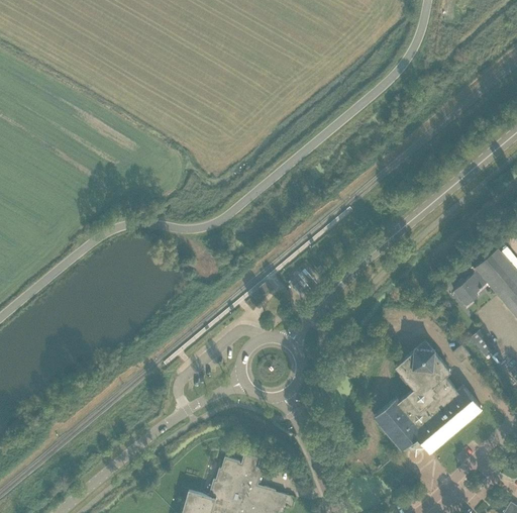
[(466,312),(474,305),(472,302),(478,298),(475,295),(487,285),(516,320),(516,274),(498,251),(475,271),(477,274),(464,284),(461,281),(451,290),(454,292),(453,293),(458,298),(455,301),(466,312)]
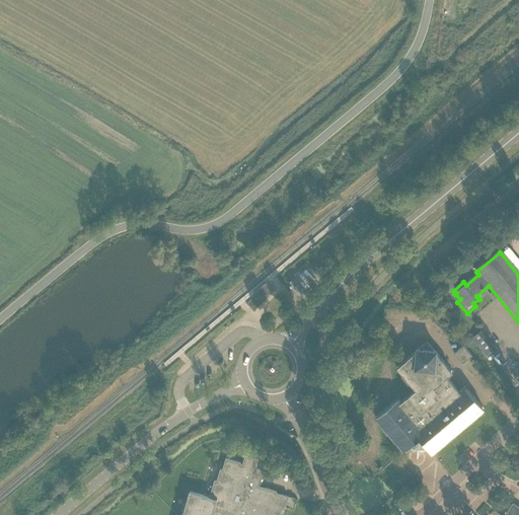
[(260,300),(273,288),(267,281),(252,294),(260,300)]
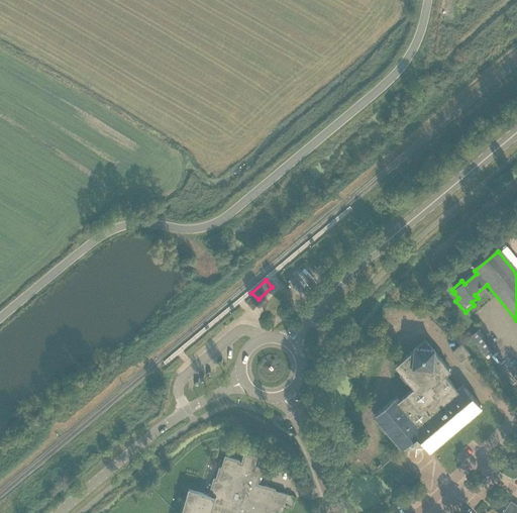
[(487,358),(495,351),(479,332),(471,339),(487,358)]
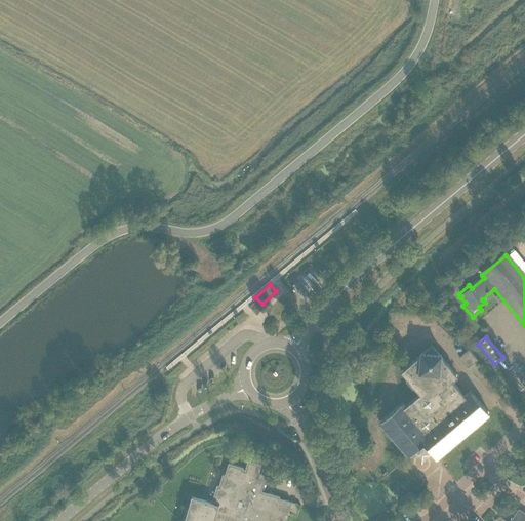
[(452,385),(457,379),(432,349),(401,375),(407,383),(405,384),(412,393),(414,391),(419,397),(405,409),(404,408),(402,409),(401,407),(381,424),(382,426),(380,428),(386,433),(384,435),(391,443),(393,441),(407,458),(409,456),(410,458),(420,450),(427,450),(435,461),(437,458),(438,461),(451,449),(452,451),(461,444),(459,442),(487,418),(486,416),(488,415),(472,396),(470,398),(468,396),(465,399),(452,385)]
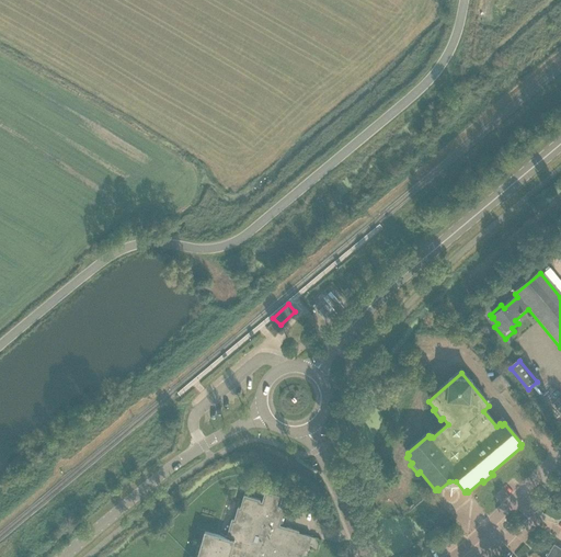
[(491,386),(500,397),(510,388),(501,377),(491,386)]
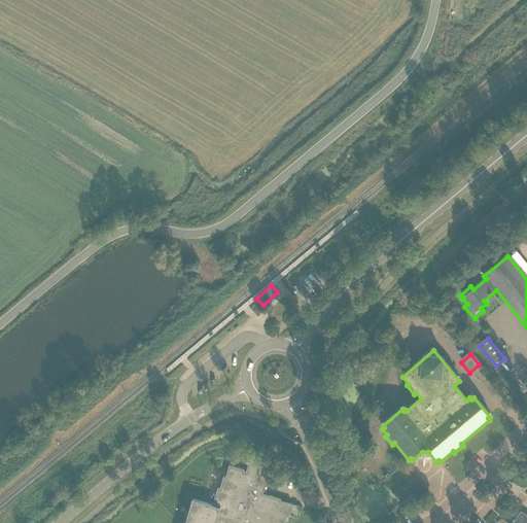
[(280,522),(288,500),(262,493),(271,467),(249,460),(246,468),(227,463),(215,502),(192,495),(183,522),(280,522)]
